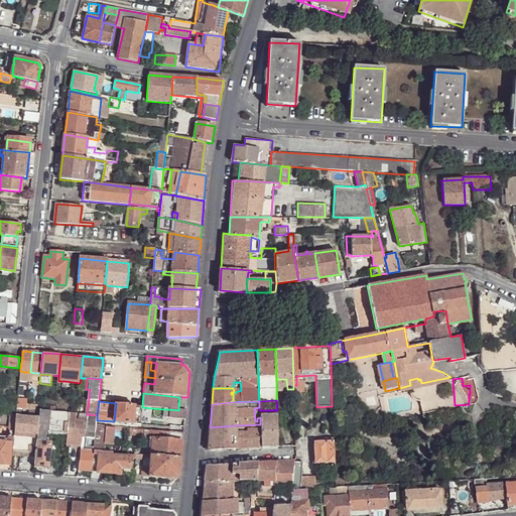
[(134,405),(116,403),(114,421),(132,423),(134,405)]
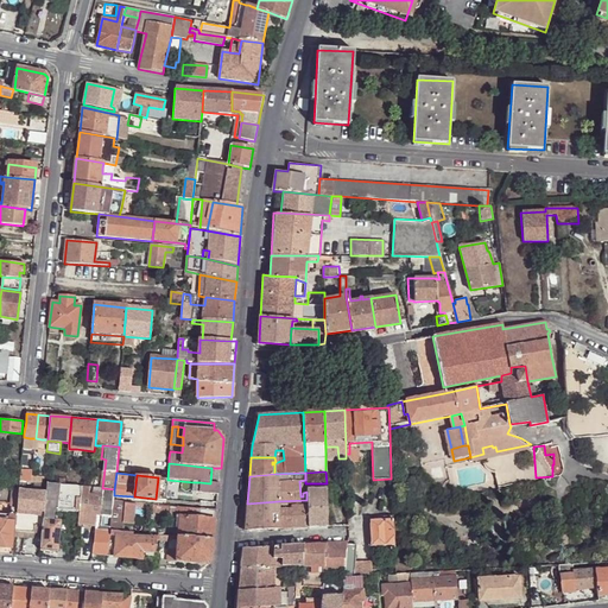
[(168,480),(168,479),(158,477),(156,499),(165,500),(168,480)]
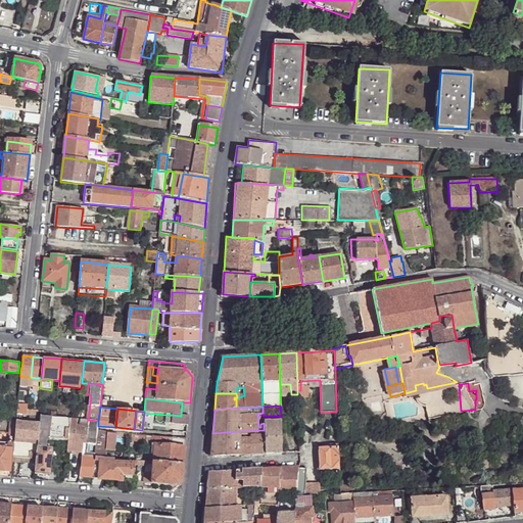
[(31,415),(31,424),(39,424),(41,416),(38,416),(31,415)]
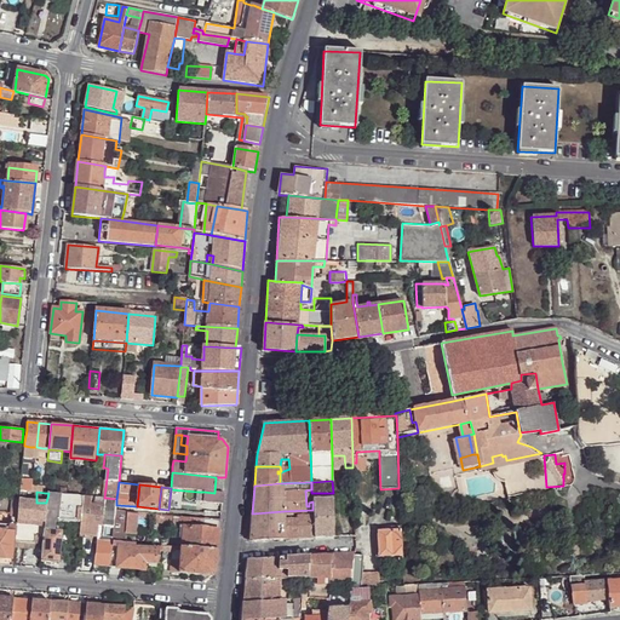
[(223,504),(224,493),(214,493),(204,492),(202,503),(223,504)]
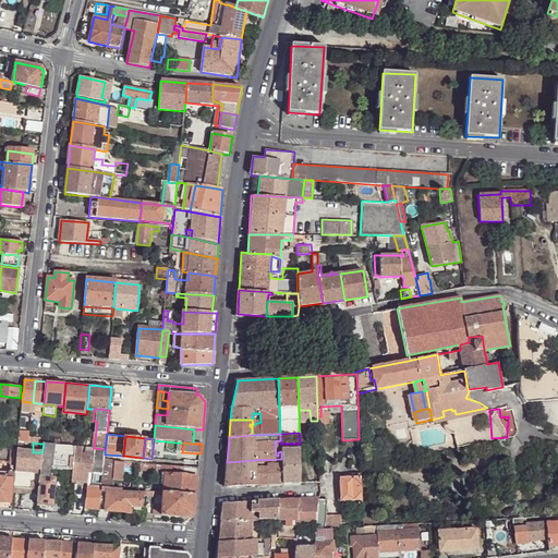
[(41,452),(40,470),(39,477),(46,478),(47,469),(49,469),(50,456),(51,445),(44,444),(41,452)]
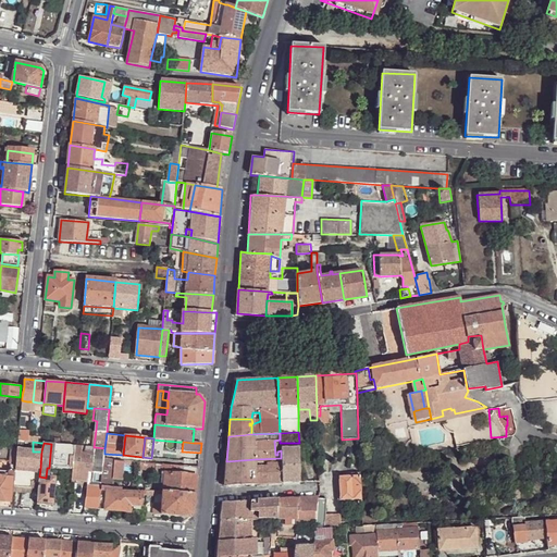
[(74,446),(60,444),(51,444),(50,455),(63,456),(73,456),(74,455),(74,446)]
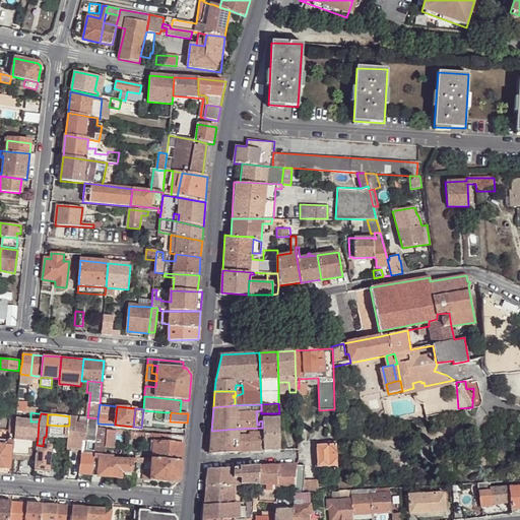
[(98,424),(98,418),(89,417),(87,417),(86,424),(86,429),(85,437),(85,441),(87,441),(95,442),(96,430),(96,429),(98,424)]
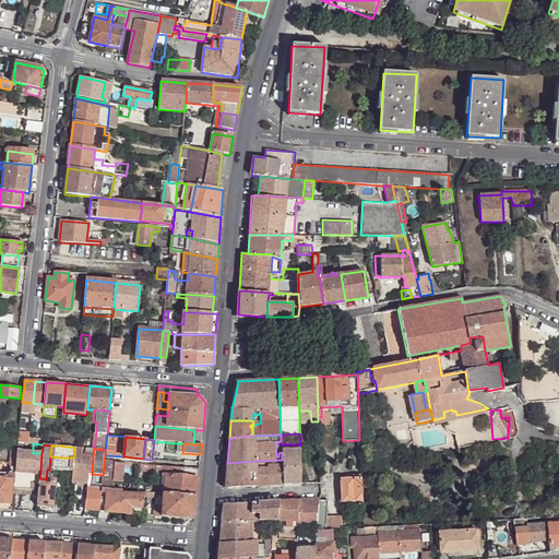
[(33,453),(18,451),(16,467),(16,468),(40,471),(42,453),(33,453)]
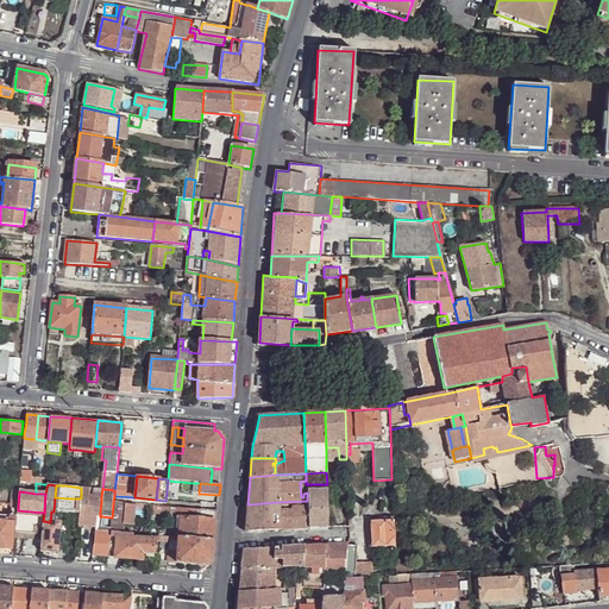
[(92,498),(87,498),(81,497),(80,498),(80,509),(100,512),(101,502),(101,496),(92,495),(92,498)]
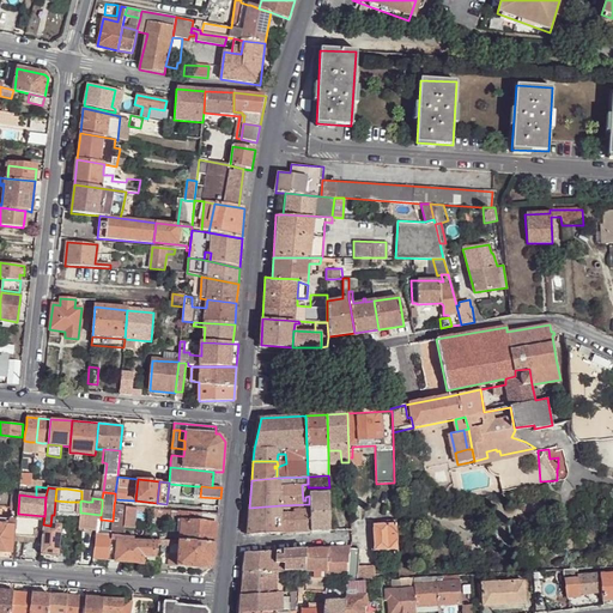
[(309,509),(309,530),(329,529),(329,498),(309,499),(309,504),(309,509)]
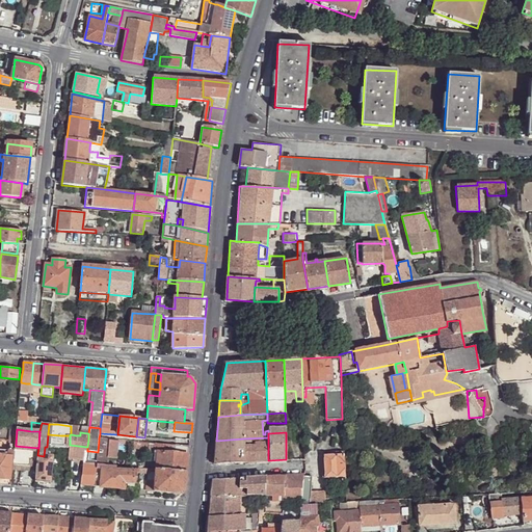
[(60,435),(48,434),(47,447),(58,448),(60,435)]
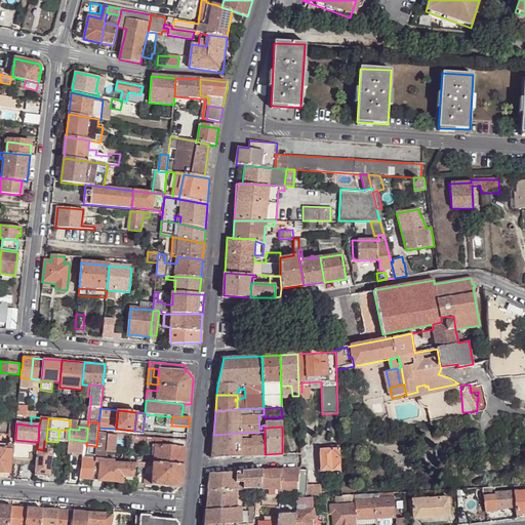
[(68,444),(69,439),(69,430),(59,430),(57,442),(68,444)]
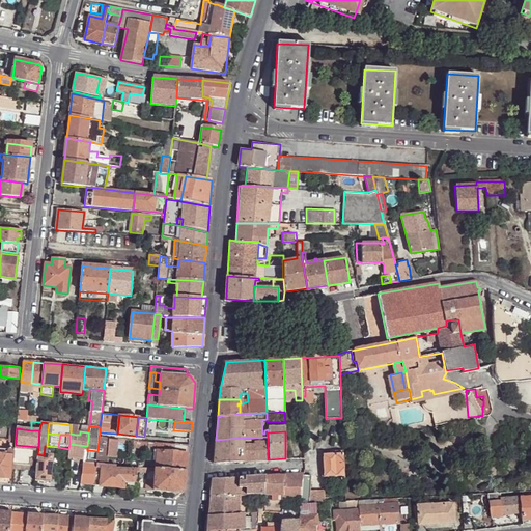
[(148,445),(148,442),(132,440),(110,439),(99,438),(99,439),(98,451),(96,460),(96,464),(107,465),(108,456),(116,458),(117,443),(131,444),(131,447),(147,448),(148,445)]
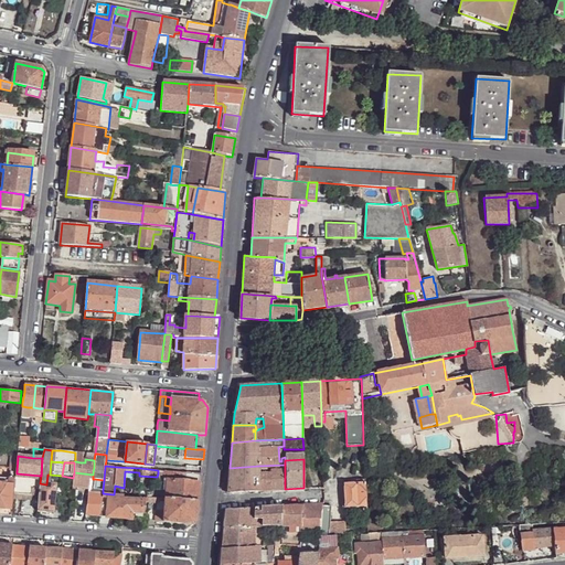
[(227,492),(259,491),(258,472),(258,466),(230,468),(227,492)]
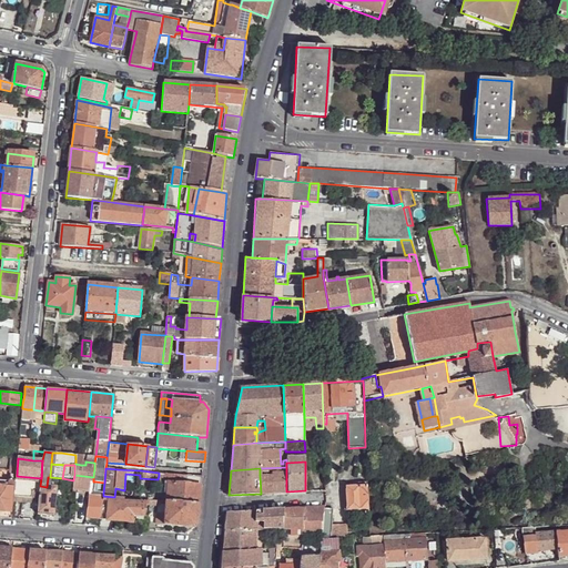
[(260,475),(261,494),(286,492),(286,472),(272,473),(272,475),(260,475)]
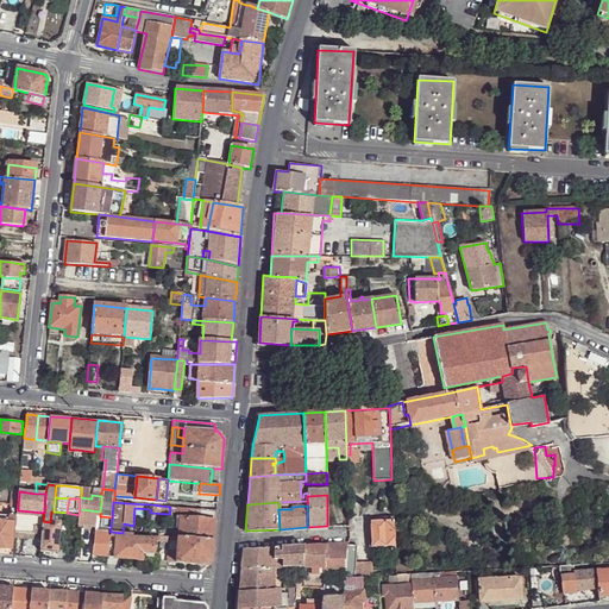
[(0,547),(13,548),(16,531),(16,526),(18,510),(18,509),(11,508),(10,519),(0,518),(0,547)]
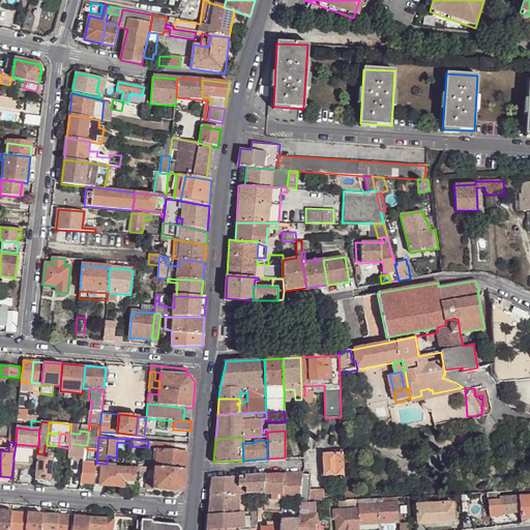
[(188,453),(188,445),(174,444),(154,442),(153,445),(153,450),(156,450),(188,453)]
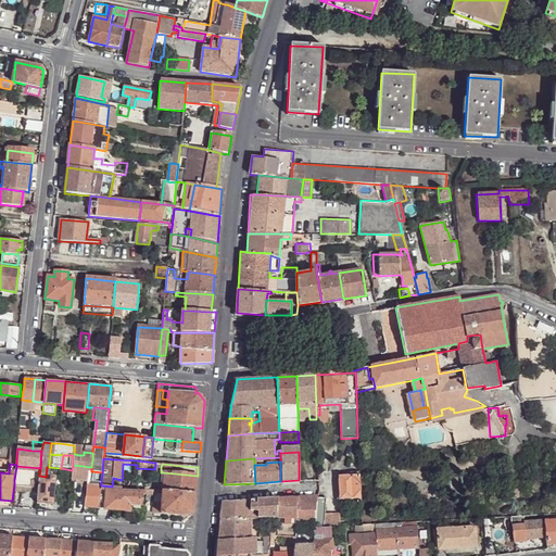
[(71,481),(87,482),(88,471),(91,471),(91,467),(73,465),(72,470),(71,481)]
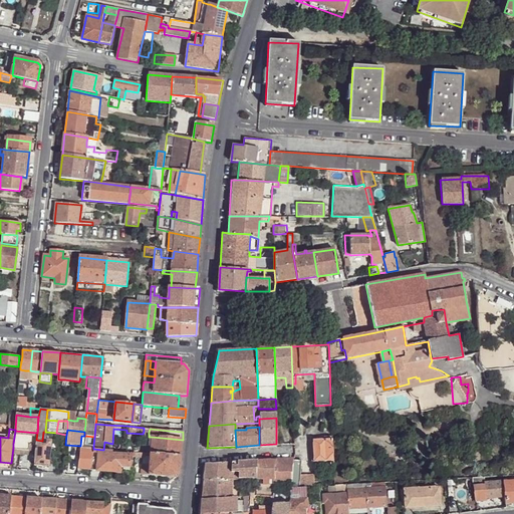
[(37,433),(15,431),(13,444),(26,445),(35,446),(36,440),(37,433)]
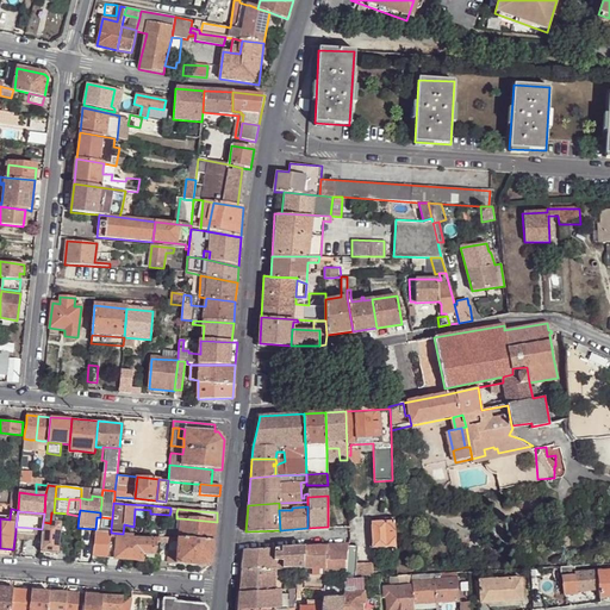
[(215,542),(217,522),(180,518),(179,539),(215,542)]
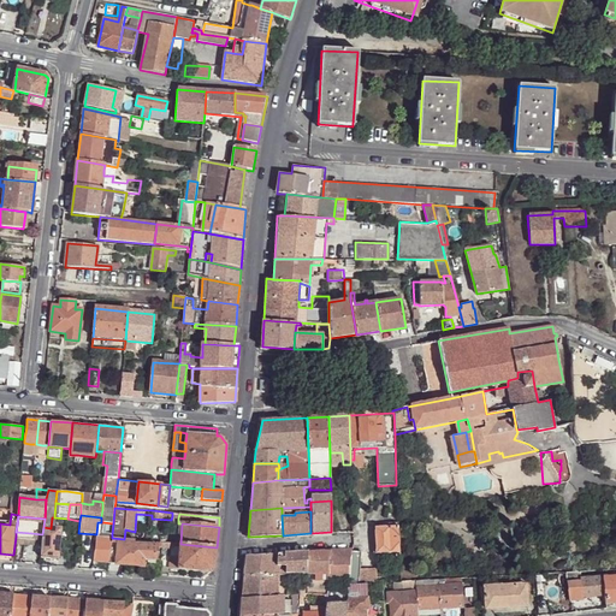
[(377,552),(400,552),(398,526),(375,527),(377,552)]
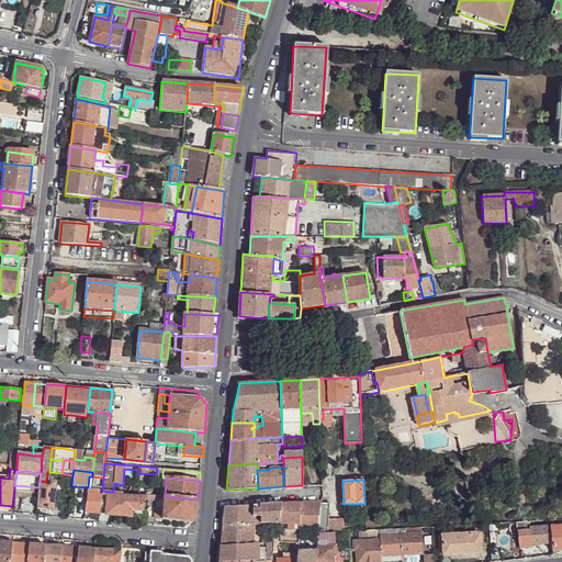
[(38,487),(37,508),(53,510),(55,486),(46,485),(46,482),(40,481),(38,487)]
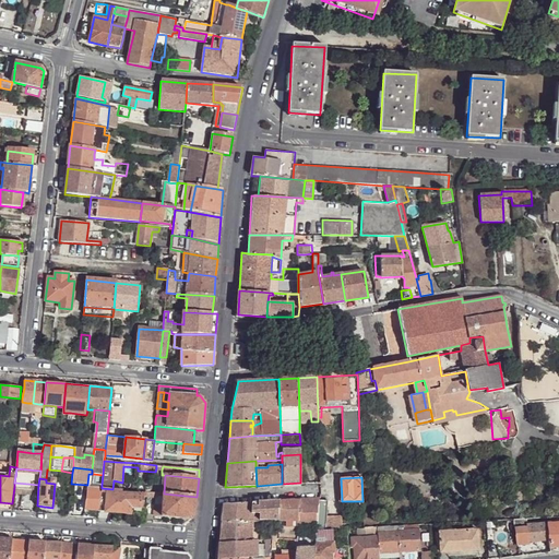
[(100,492),(102,488),(102,485),(93,485),(93,489),(86,488),(84,510),(98,511),(100,492)]
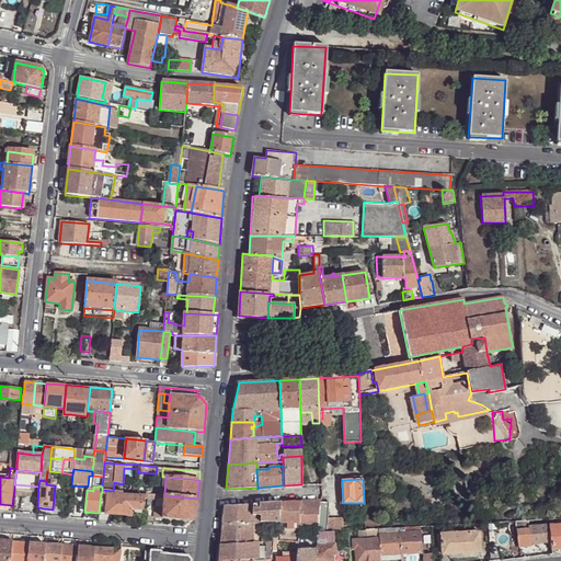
[(142,497),(122,496),(107,494),(105,514),(116,514),(130,515),(130,508),(141,510),(142,499),(142,497)]
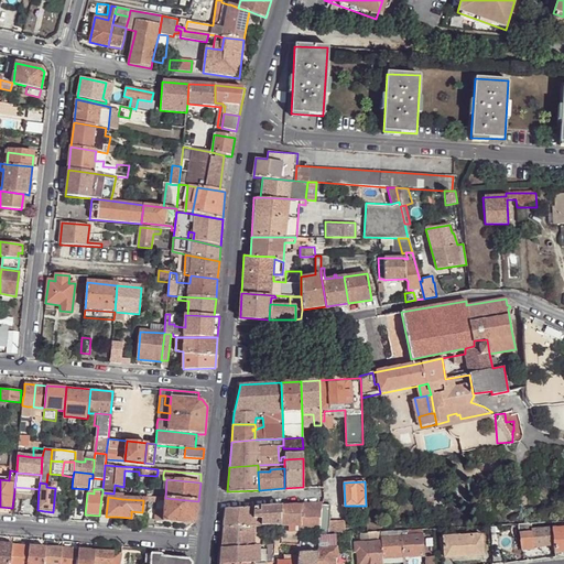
[(196,522),(198,501),(165,498),(165,502),(164,510),(163,521),(193,524),(196,522)]
